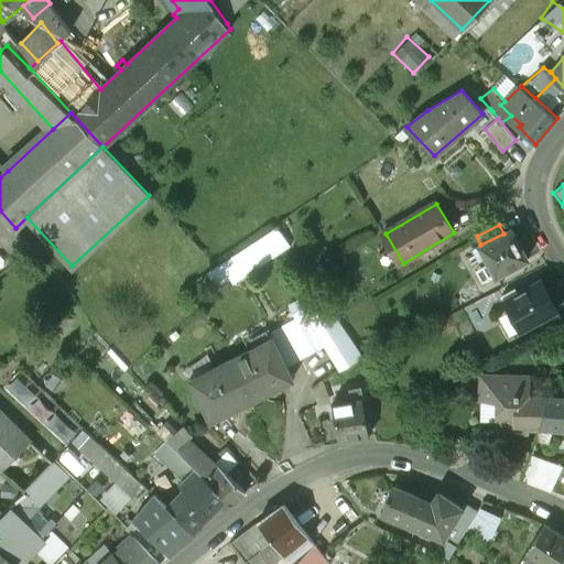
[(488,258),(498,278),(530,261),(513,230),(483,246),(488,258)]
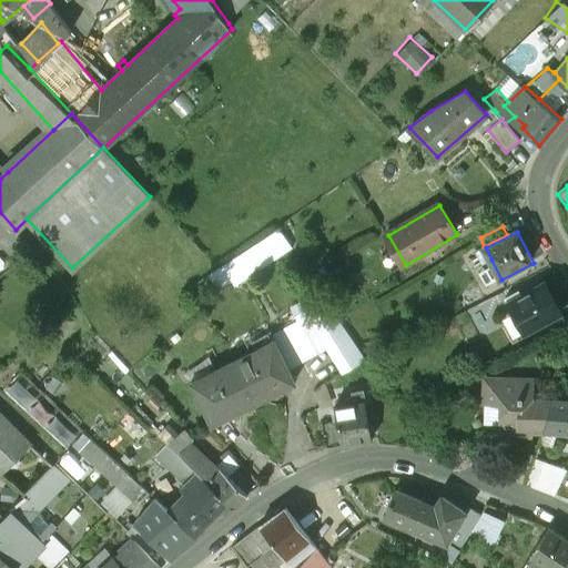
[(478,251),(485,263),(492,260),(486,247),(478,251)]
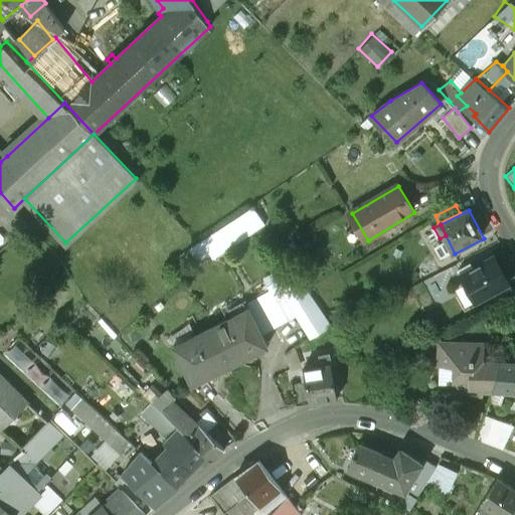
[(477,302),(509,286),(496,260),(464,276),(477,302)]
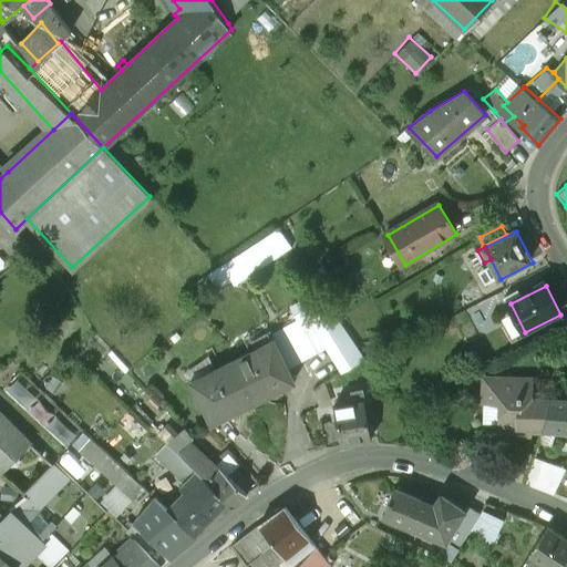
[(363,356),(338,319),(330,308),(313,317),(329,346),(340,368),(363,356)]
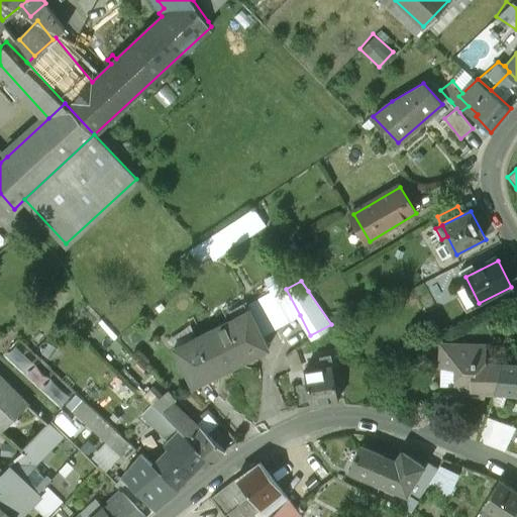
[(281,287),(246,305),(248,310),(262,334),(300,315),(286,289),(283,291),(281,287)]
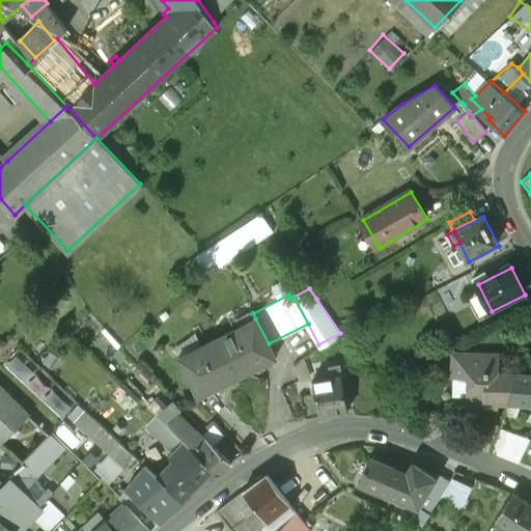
[(442,302),(429,308),(436,320),(449,314),(442,302)]
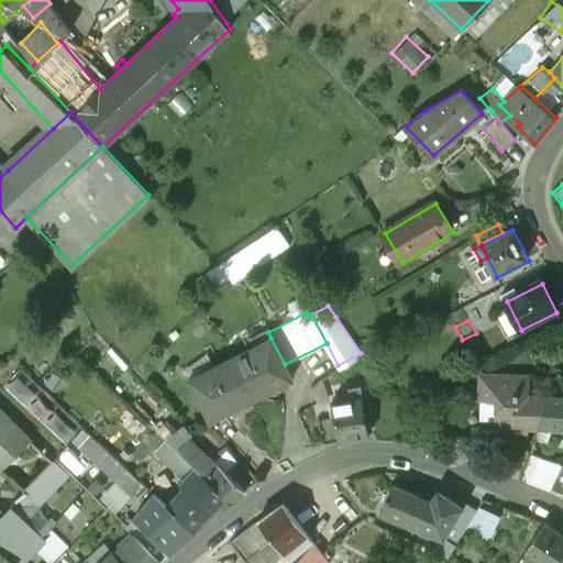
[(271,338),(232,357),(253,398),(277,386),(278,388),(290,382),(289,379),(291,378),(285,364),(271,338)]
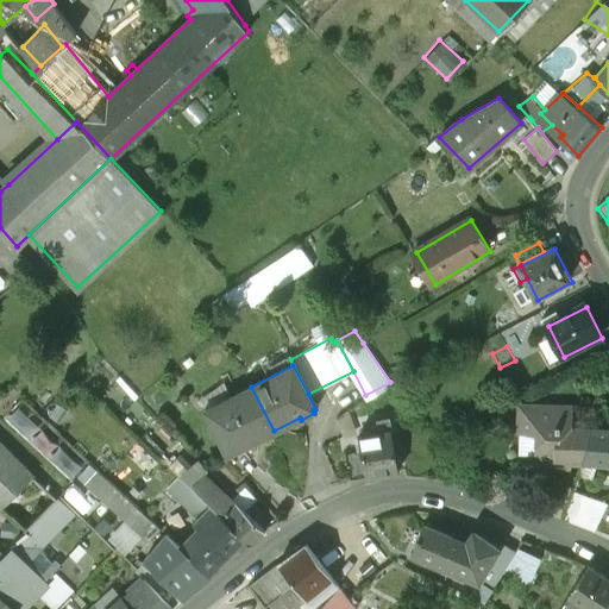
[(251,387),(203,410),(226,456),(274,431),(251,387)]
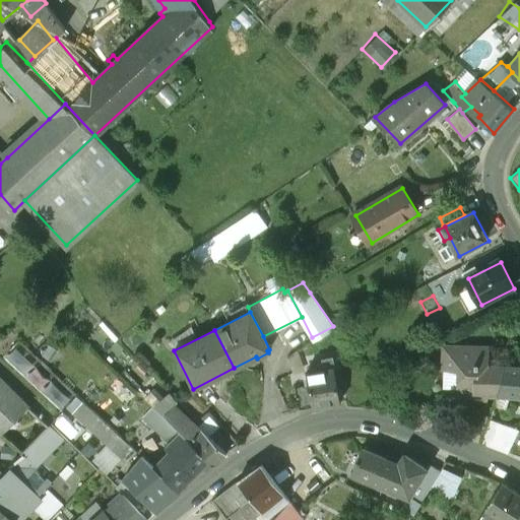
[(15,340),(3,352),(116,455),(125,445),(31,361),(35,358),(15,340)]
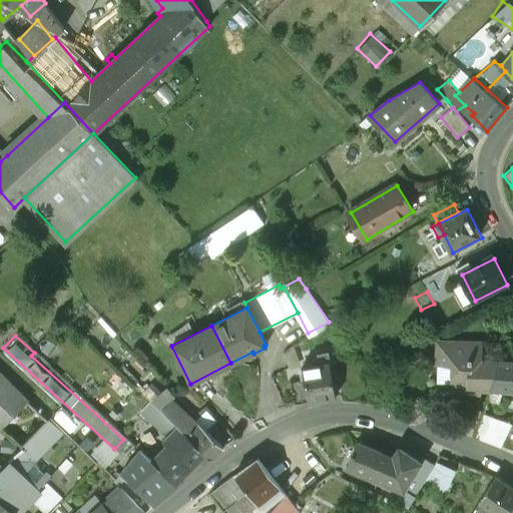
[(482,345),(439,344),(437,345),(437,367),(451,368),(450,391),(489,393),(497,363),(481,362),(482,345)]
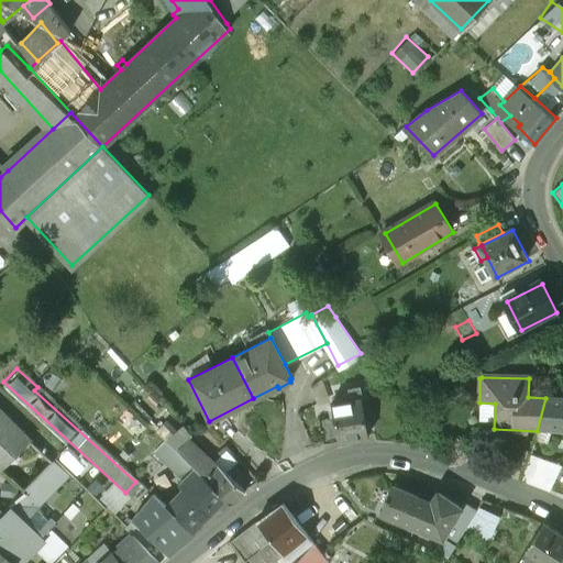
[(351,399),(331,403),(333,417),(339,441),(368,437),(359,386),(349,388),(351,399)]
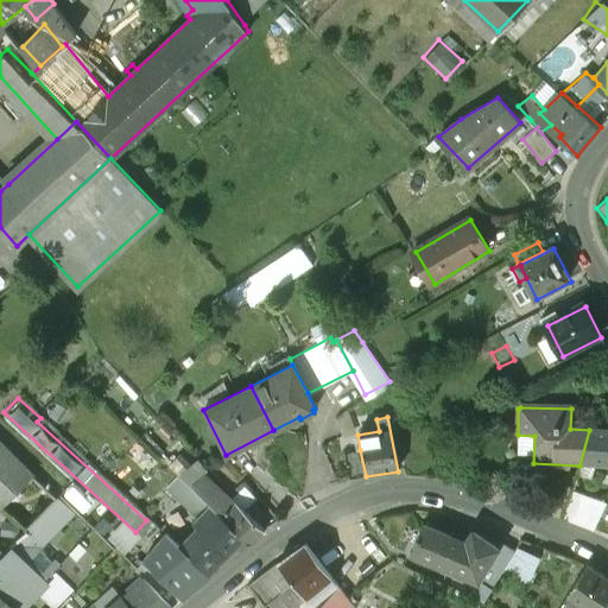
[(607,430),(589,430),(580,466),(607,466),(607,430)]
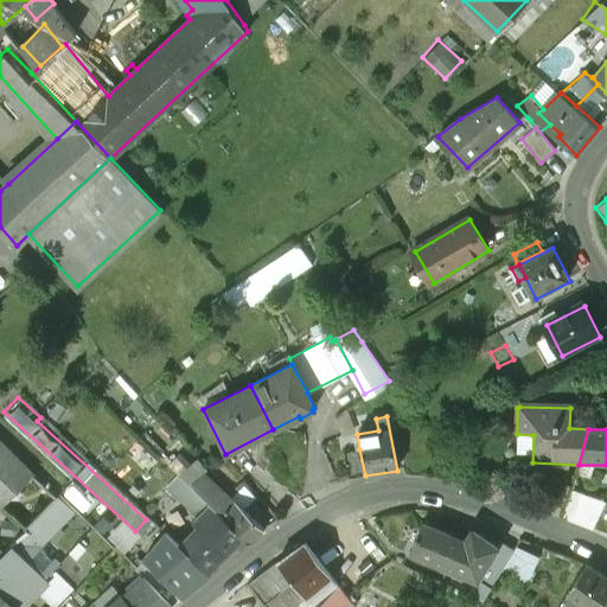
[(0,502),(7,509),(0,515),(0,544),(6,551),(30,528),(29,526),(61,496),(0,438),(0,502)]
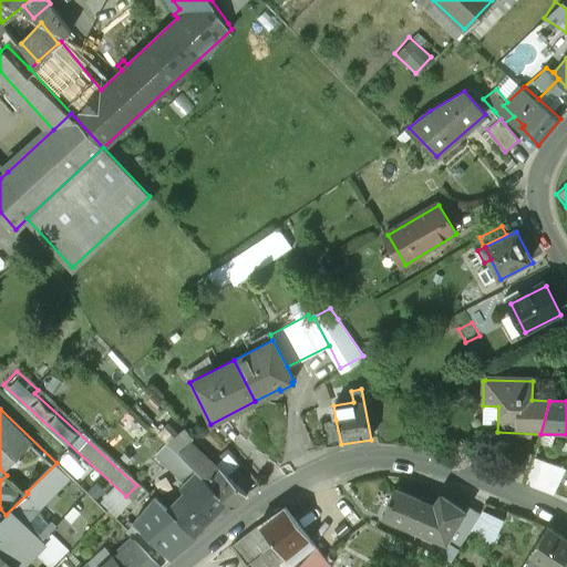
[(336,420),(321,423),(326,447),(341,444),(336,420)]
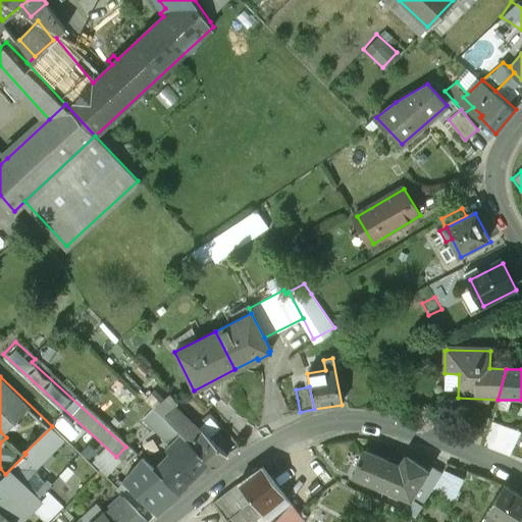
[(200,425),(168,392),(154,407),(191,442),(201,432),(197,428),(200,425)]
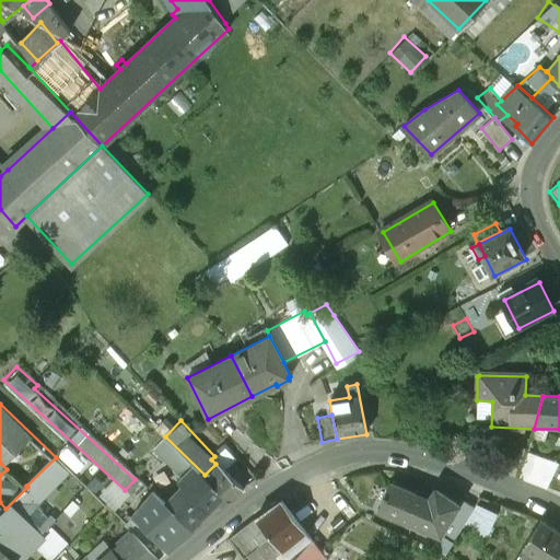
[(228,445),(217,455),(224,463),(230,457),(233,462),(237,457),(228,445)]
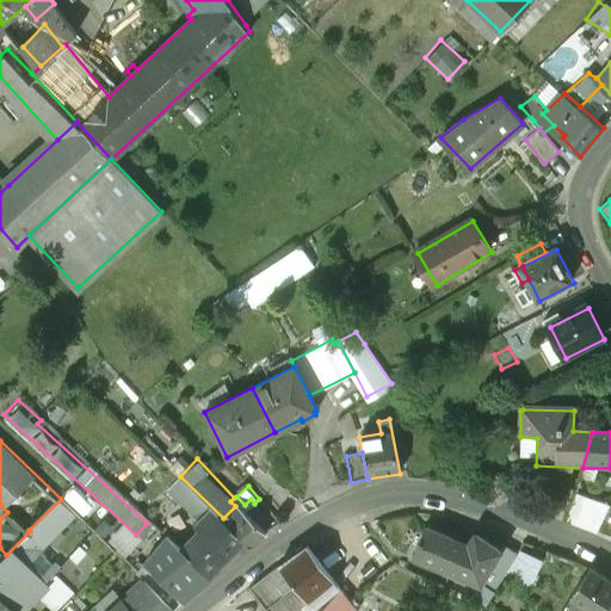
[(606,507),(573,495),(565,522),(594,534),(606,507)]
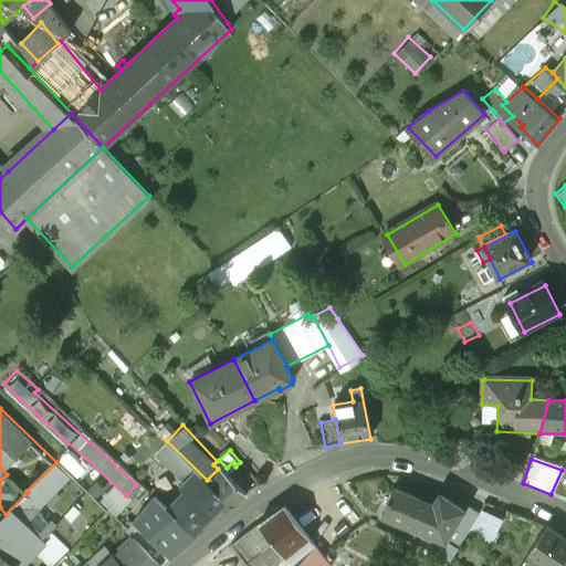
[(6,514),(0,519),(0,532),(3,536),(39,503),(70,474),(58,463),(28,492),(6,514)]
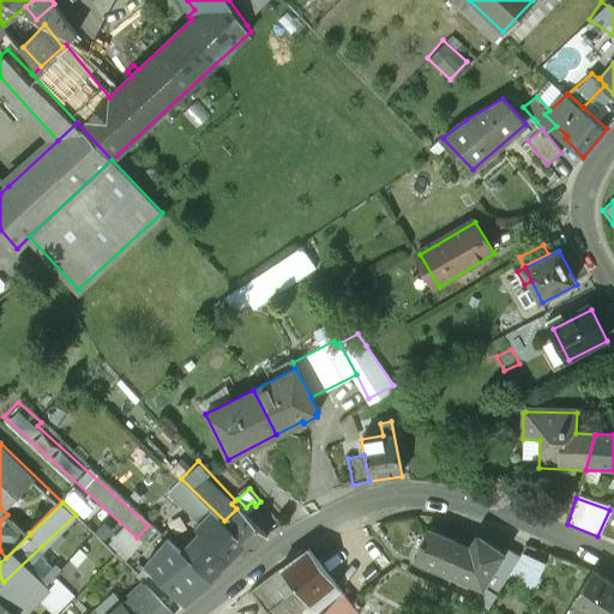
[(269,535),(236,509),(224,521),(224,522),(253,547),(269,535)]
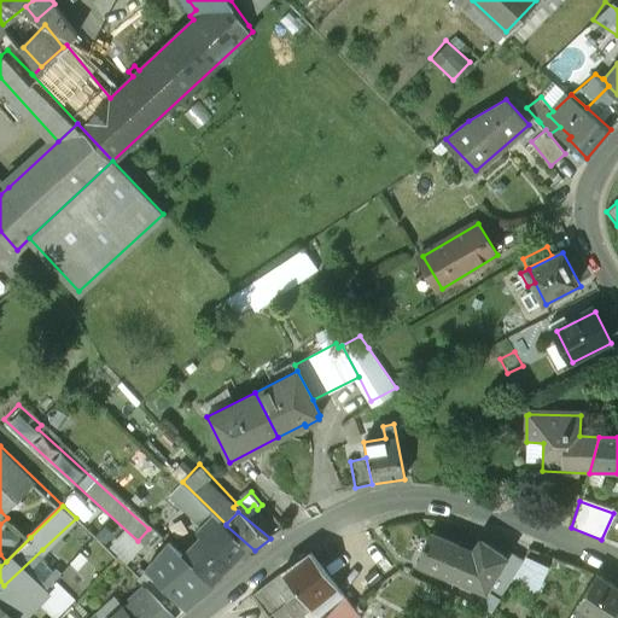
[(244,559),(205,524),(197,532),(202,537),(182,555),(190,563),(191,561),(215,582),(244,559)]
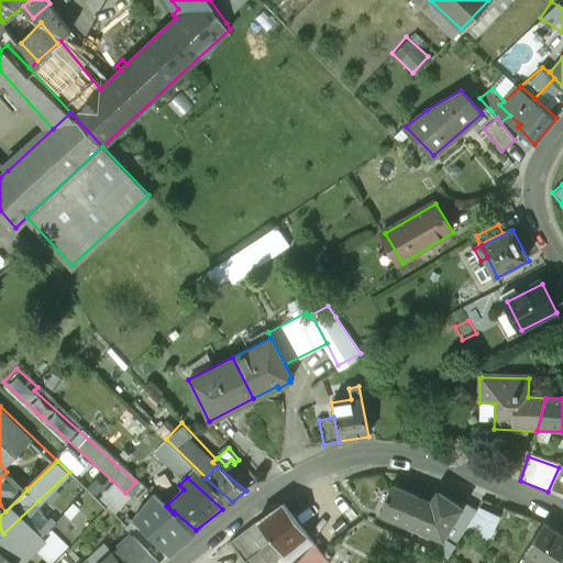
[(462,507),(438,493),(431,504),(390,486),(381,512),(442,538),(462,507)]
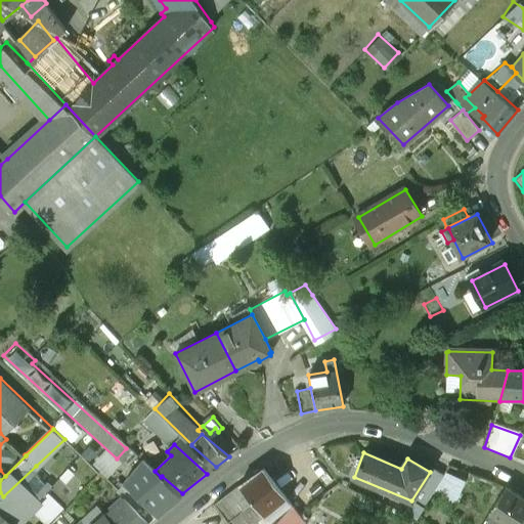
[(316,497),(284,459),(263,468),(285,496),(286,495),(293,505),(299,513),(316,497)]
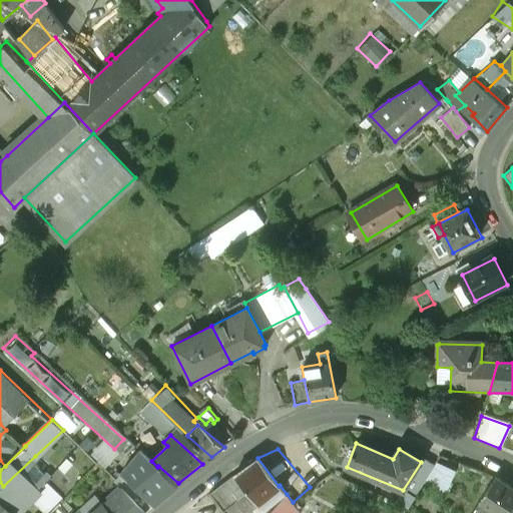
[(3,486),(0,488),(0,499),(14,512),(17,512),(37,490),(45,482),(51,476),(35,456),(3,486)]
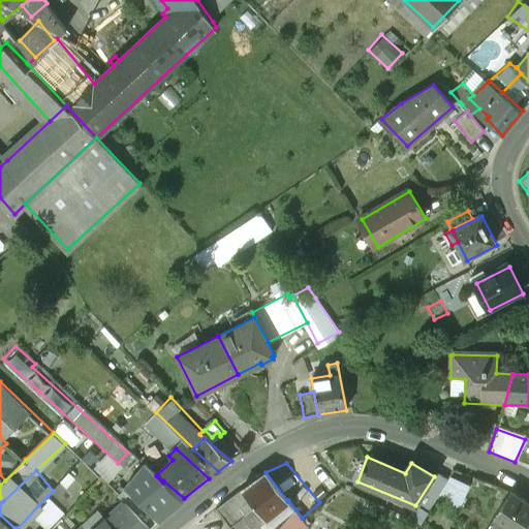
[(287,501),(266,472),(243,489),(256,506),(266,518),(287,501)]
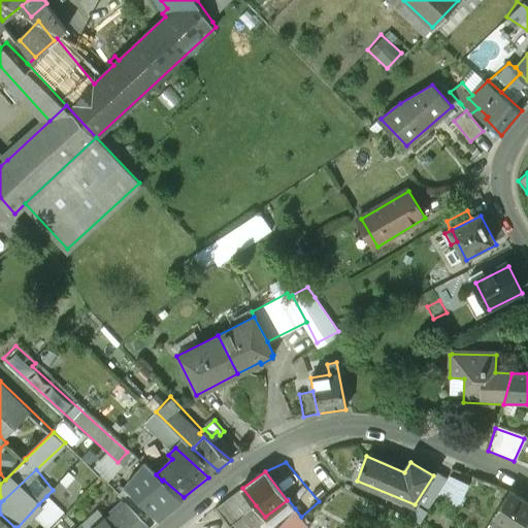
[(184,497),(163,480),(162,481),(156,474),(154,472),(134,493),(161,518),(184,497)]
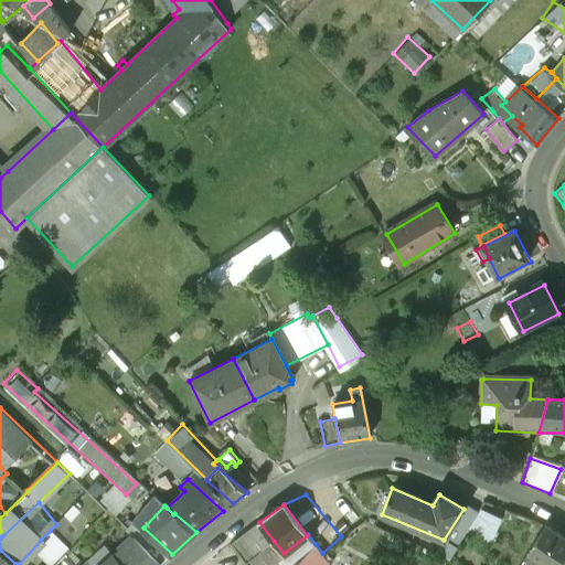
[(464,509),(444,540),(457,546),(479,513),(466,505),(464,509)]
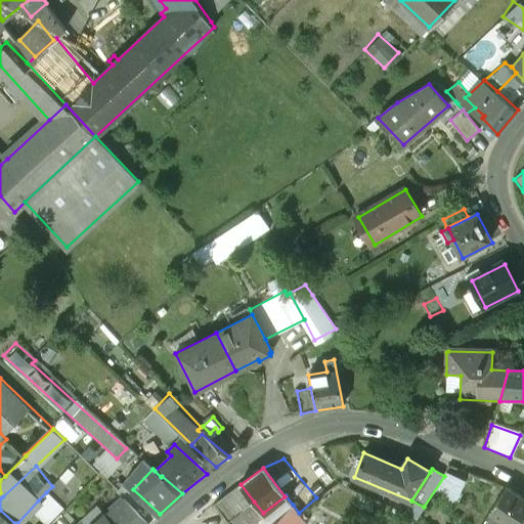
[(241,484),(219,499),(234,517),(254,501),(241,484)]
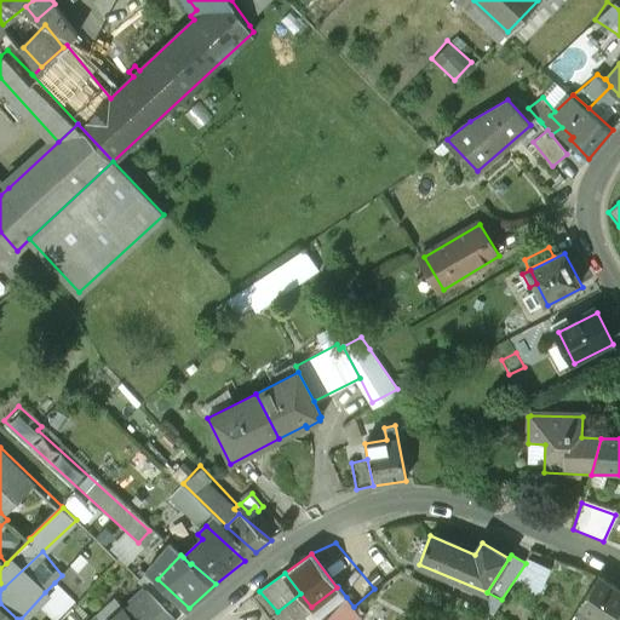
[(619,590),(600,575),(573,614),(581,619),(612,619),(619,607),(619,590)]
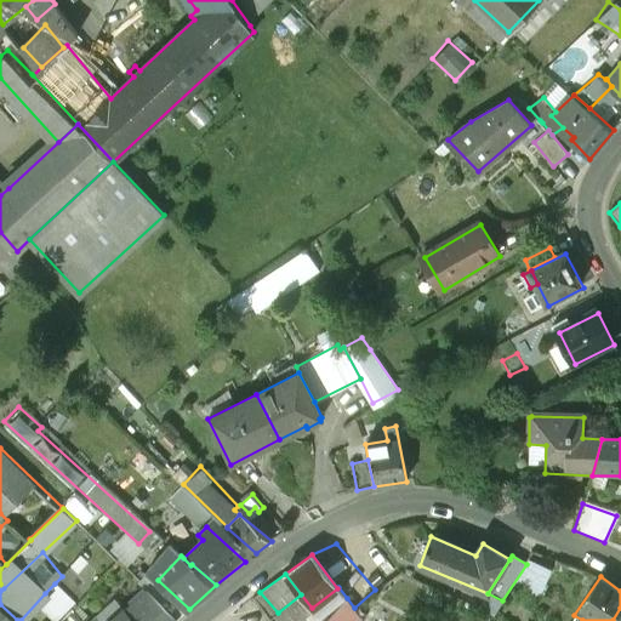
[(77,605),(55,584),(45,593),(56,604),(50,610),(61,620),(64,615),(66,616),(77,605)]
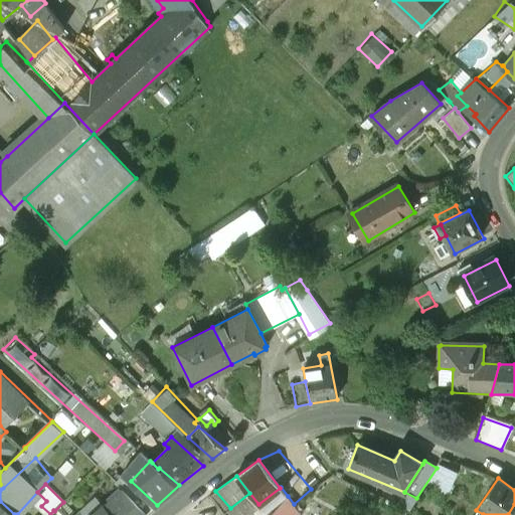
[(123,490),(106,507),(105,505),(95,514),(144,514),(147,513),(123,490)]
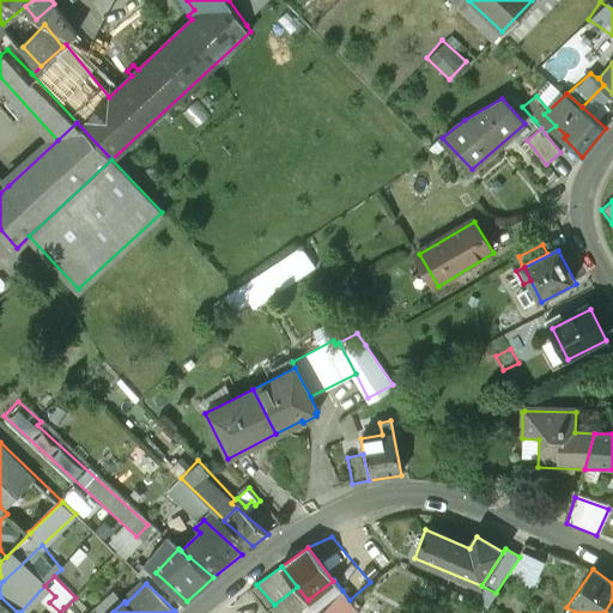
[(337,596),(321,612),(353,612),(357,610),(350,600),(343,590),(337,596)]
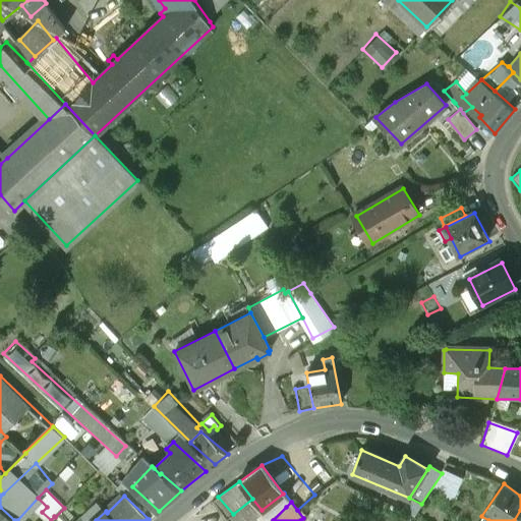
[(0,520),(14,520),(0,507),(0,520)]
